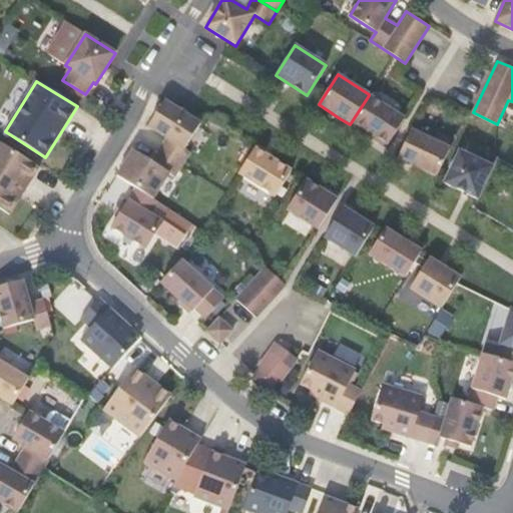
[(405,118),(369,95),(352,121),(371,132),(388,144),(405,118)]
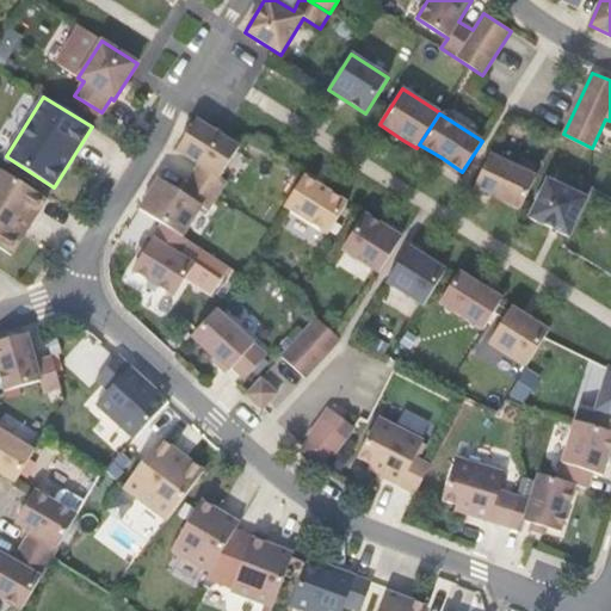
[(202,166),(192,180),(217,196),(227,181),(220,177),(240,147),(196,119),(177,150),(202,166)]
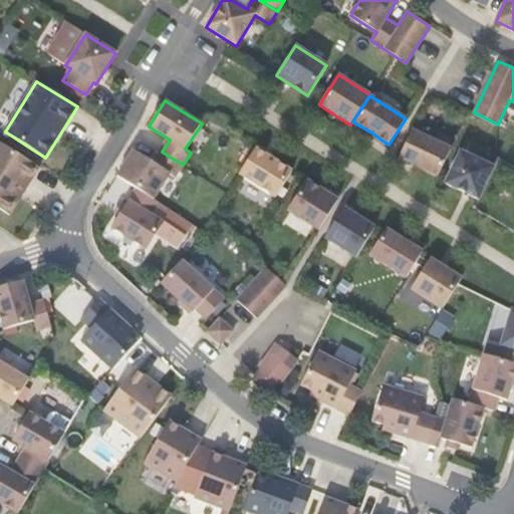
[(412,130),(399,158),(410,164),(438,177),(451,149),(412,130)]
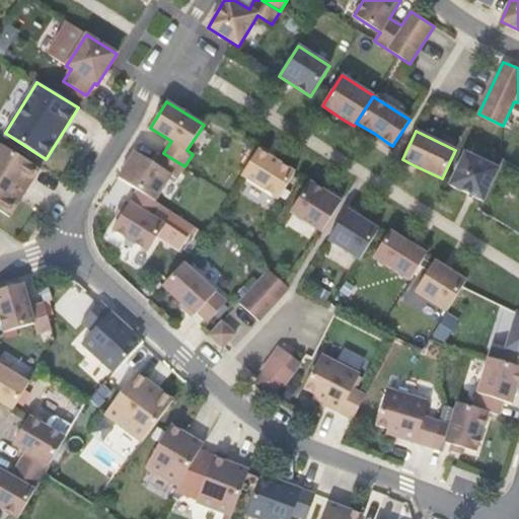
[(0,144),(0,210),(9,217),(39,169),(0,144)]
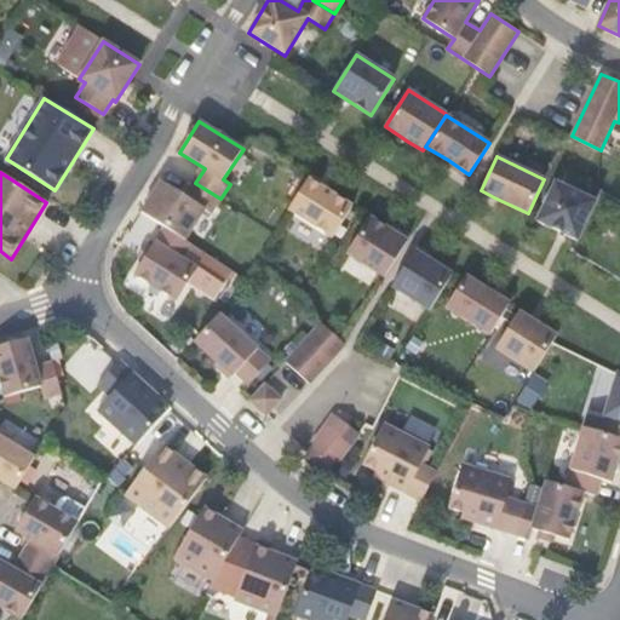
[(308,178),(288,210),(333,237),(352,207),(308,178)]
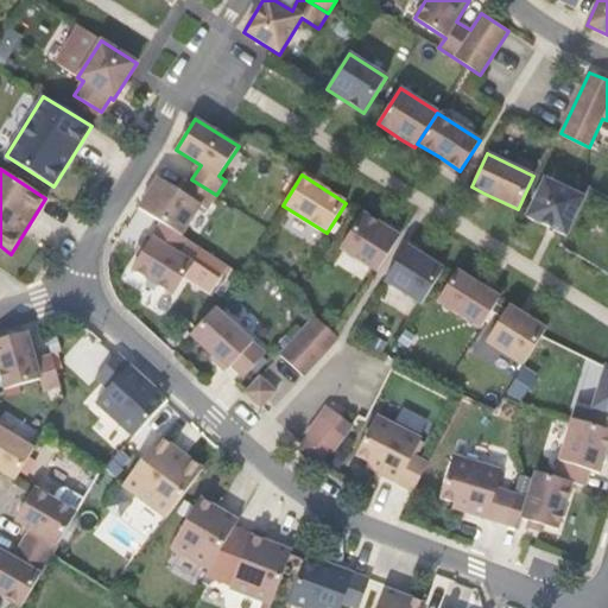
[(158,177),(138,208),(162,222),(182,235),(201,206),(207,210),(216,195),(191,179),(183,194),(158,177)]
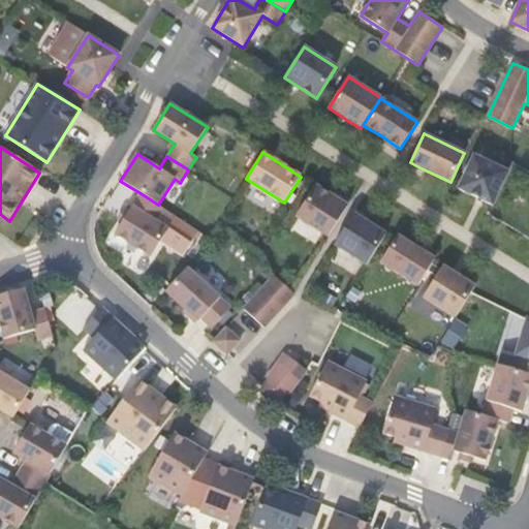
[(474,156),(459,189),(480,199),(485,201),(492,205),(508,173),(474,156)]
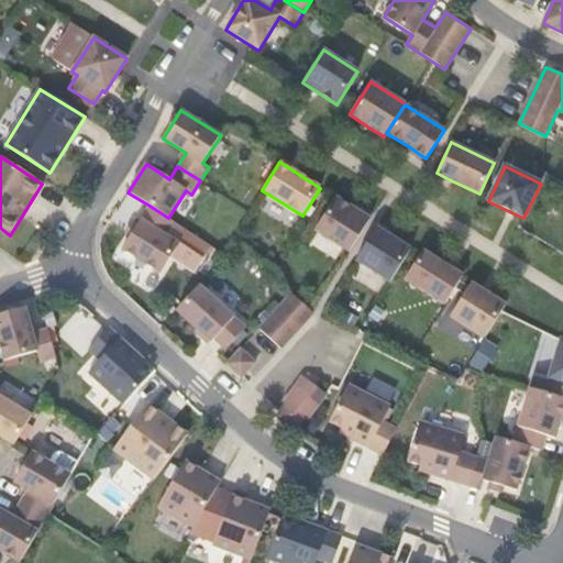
[(337,197),(316,230),(349,252),(370,219),(357,210),(337,197)]
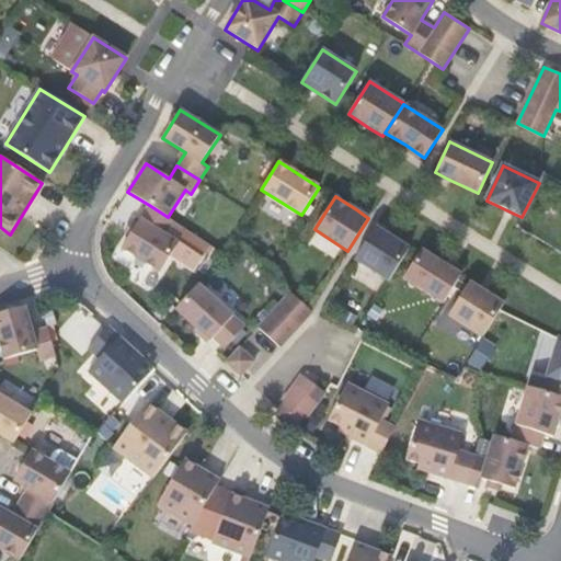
[(168,217),(149,205),(122,249),(160,273),(171,255),(193,272),(212,245),(176,222),(168,217)]
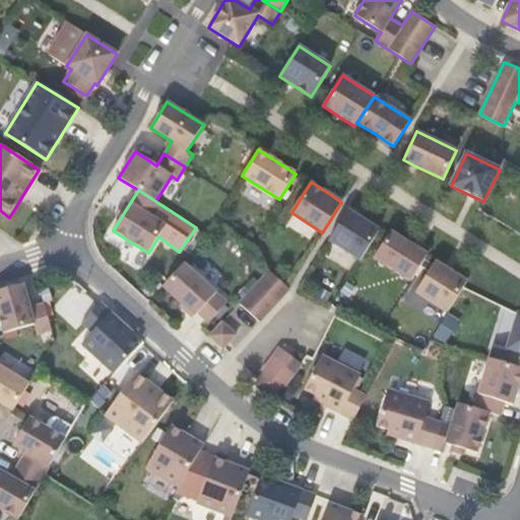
[(347,210),(328,241),(361,260),(380,231),(358,216),(347,210)]
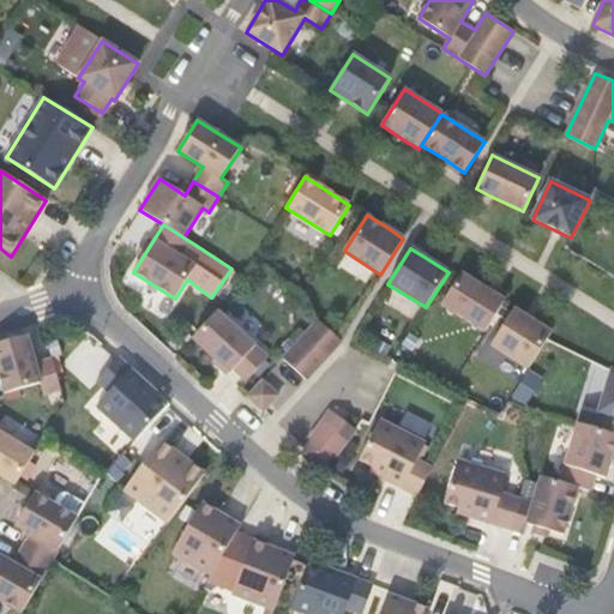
[(462,274),(441,305),(486,331),(505,300),(494,294),(462,274)]
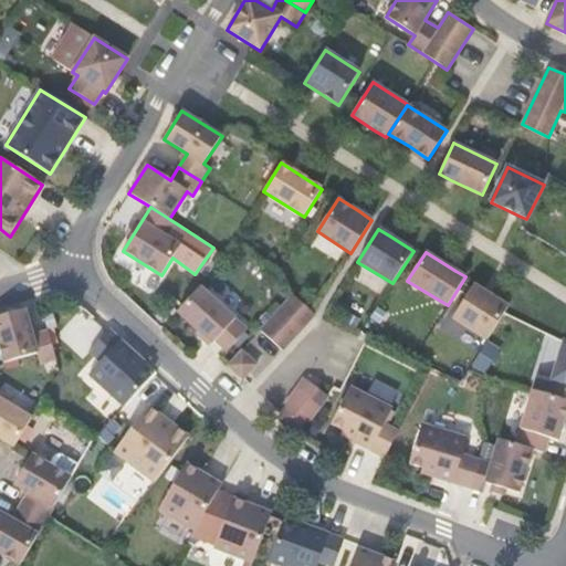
[(473,285),(453,318),(488,339),(504,312),(507,307),(492,296),(486,293),(473,285)]
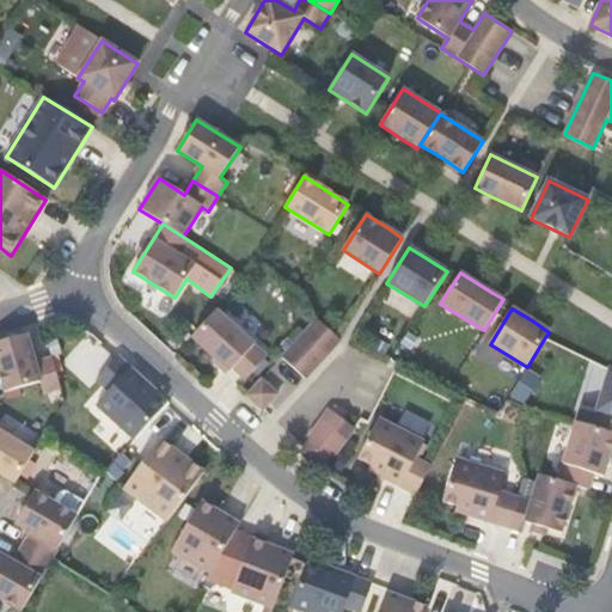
[(216,310),(191,337),(230,372),(233,368),(245,380),(267,356),(216,310)]
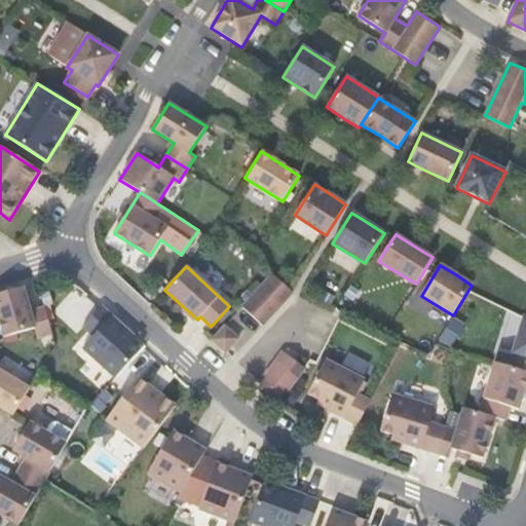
[(242,306),(263,326),(293,293),(272,274),(242,306)]
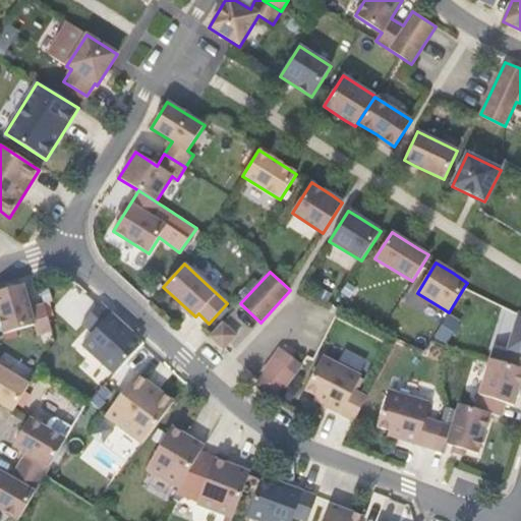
[(22,284),(0,290),(0,321),(4,334),(34,325),(37,335),(52,331),(44,305),(30,309),(22,284)]
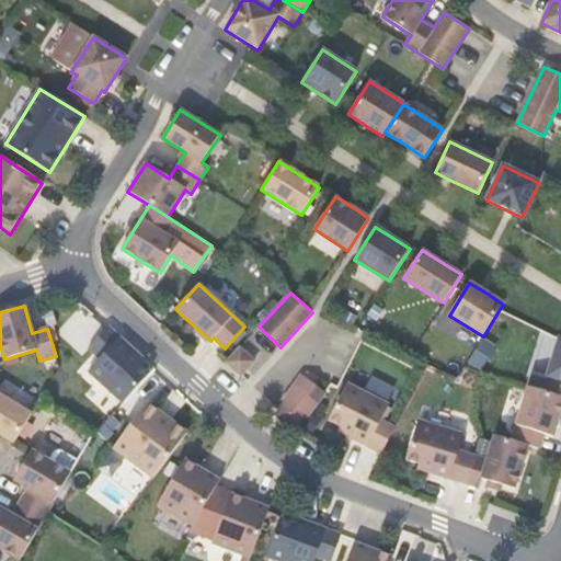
[(100,358),(88,371),(123,403),(150,373),(140,363),(144,359),(107,327),(88,348),(100,358)]
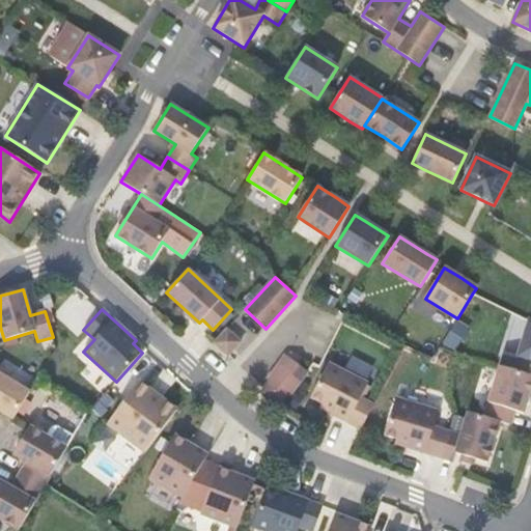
[(236,317),(215,342),(233,359),(255,334),(236,317)]
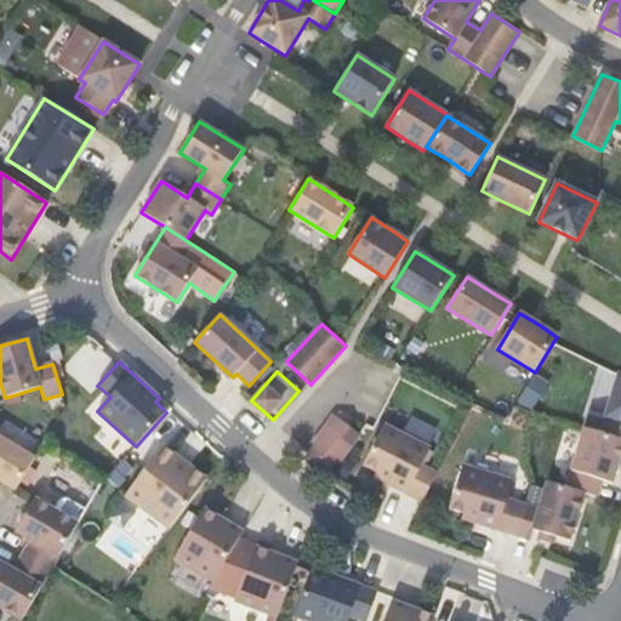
[(590,410),(585,428),(620,439),(620,374),(619,374),(605,415),(590,410)]
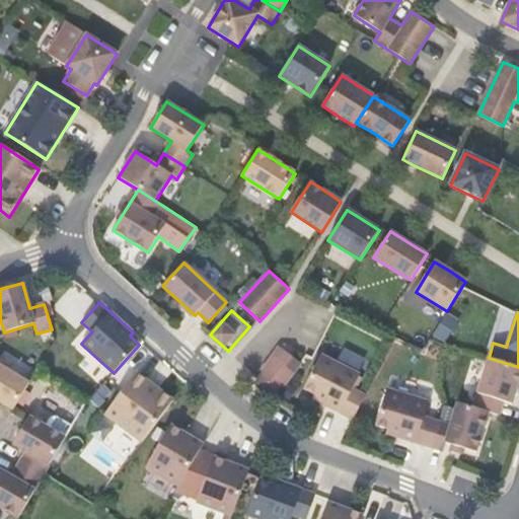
[(283,386),(300,363),(279,347),(262,371),(265,373),(257,383),(273,394),(280,384),(283,386)]
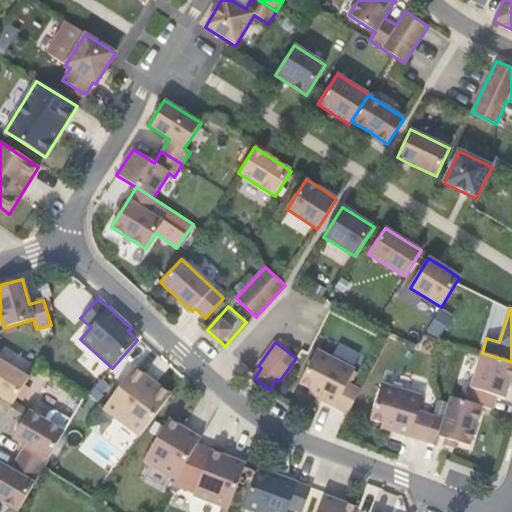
[(310,389),(308,393),(348,413),(360,390),(348,383),(355,369),(317,350),(300,383),(310,389)]
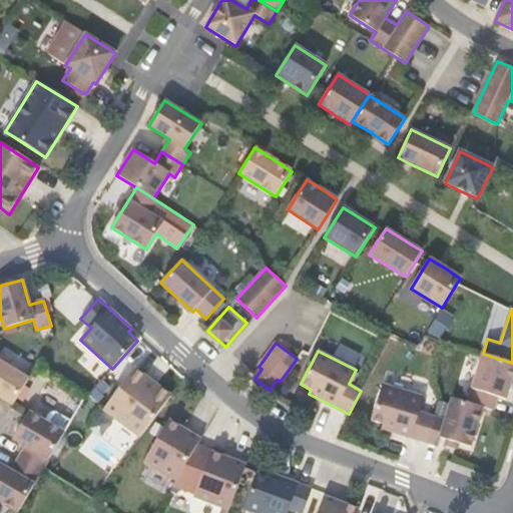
[(457,396),(468,399),(479,354),(468,352),(457,396)]
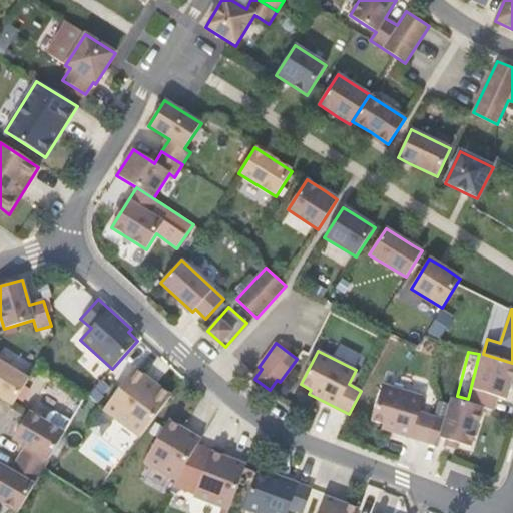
[(512,363),(483,354),(468,403),(483,408),(493,411),(498,396),(506,399),(512,377),(512,363)]
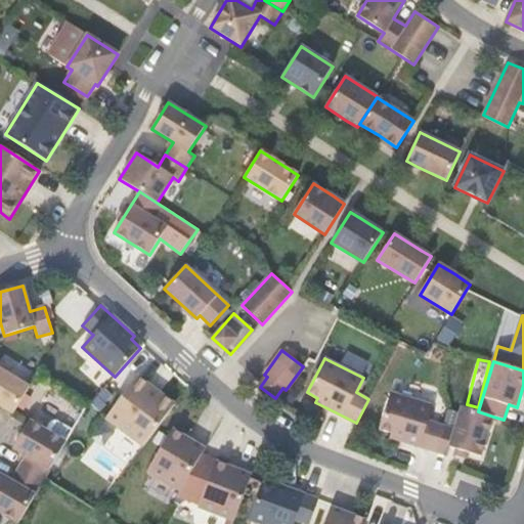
[(0,405),(12,413),(29,387),(0,368),(0,405)]
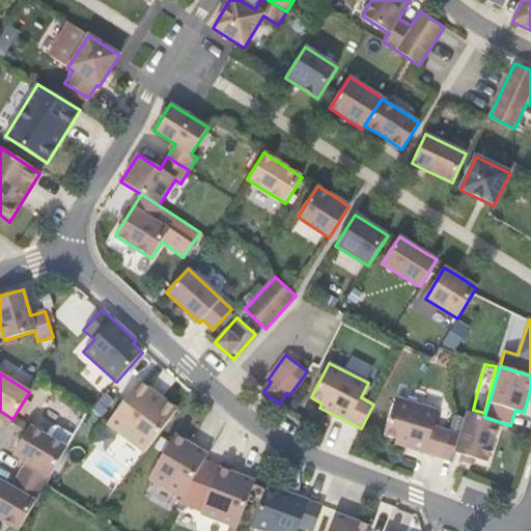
[(139,381),(107,424),(144,452),(177,410),(165,400),(162,403),(149,394),(151,391),(139,381)]
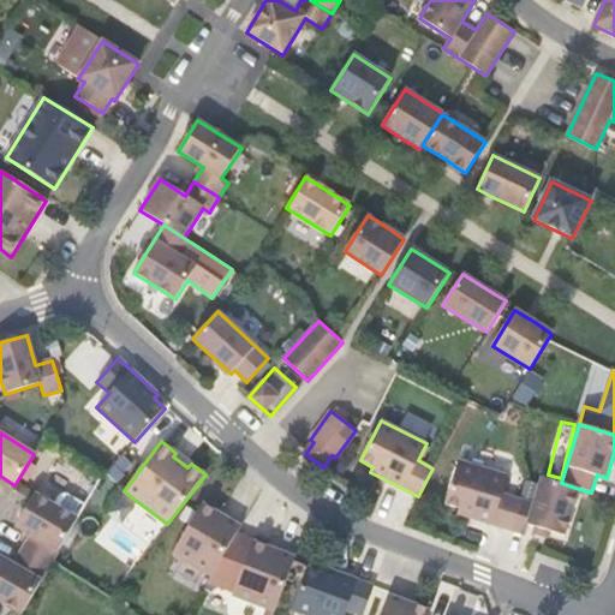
[(508,530),(518,499),(502,494),(507,476),(458,461),(445,505),(459,508),(458,514),(508,530)]
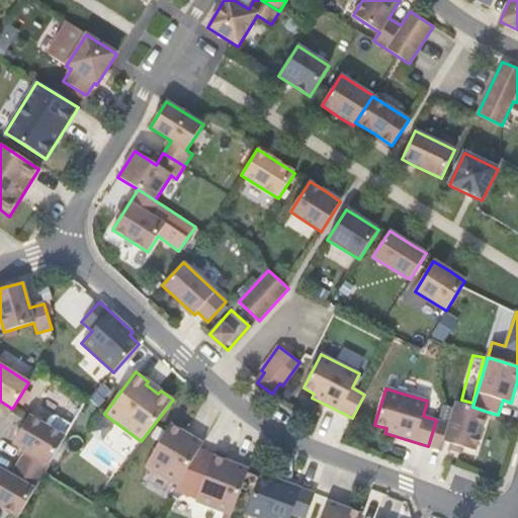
[(449,424),(436,420),(428,446),(442,450),(444,442),(476,451),(488,412),(472,407),(456,402),(449,424)]
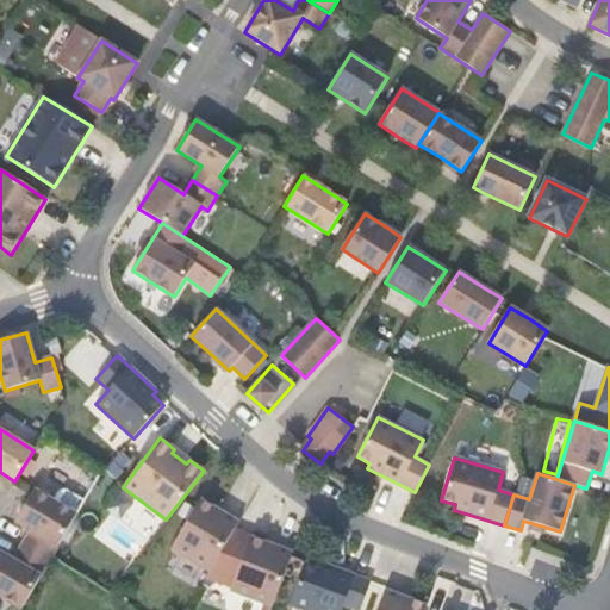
[(30,531),(22,546),(49,561),(76,515),(33,490),(14,522),(30,531)]
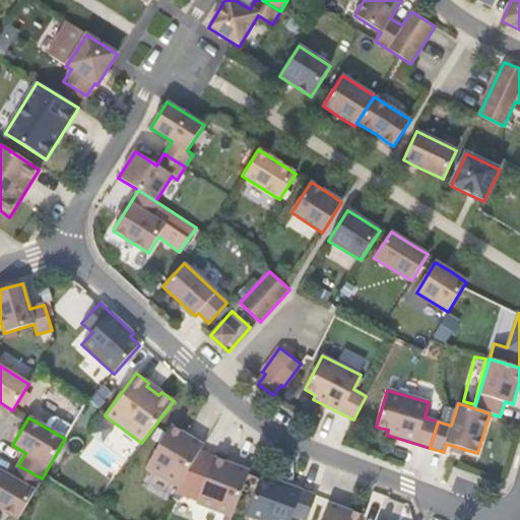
[(172,426),(146,468),(178,488),(204,443),(191,436),(190,437),(172,426)]
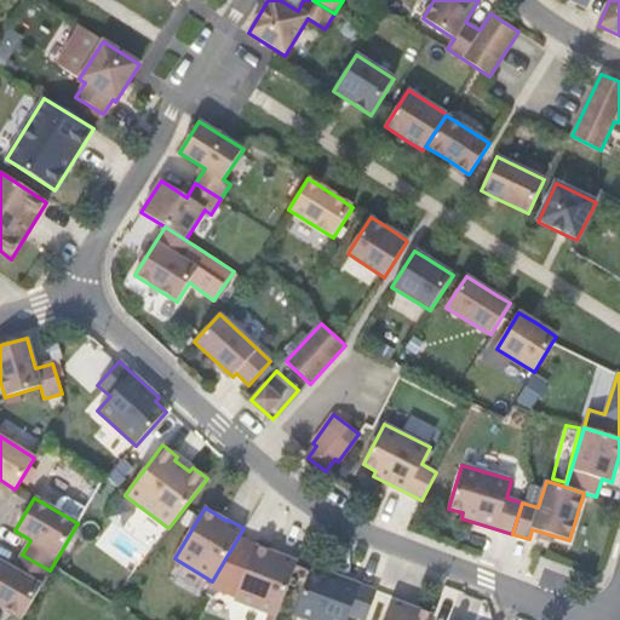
[(256,546),(235,601),(276,616),(298,560),(281,552),(280,556),(256,546)]
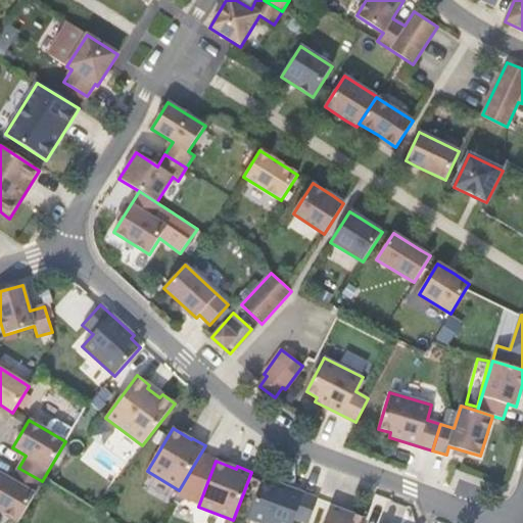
[(42,481),(18,468),(11,479),(0,472),(0,510),(18,521),(42,481)]
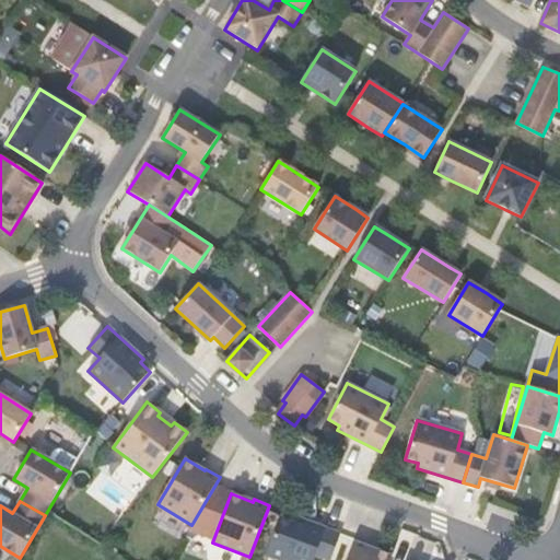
[(280,517),(266,556),(277,559),(313,559),(315,556),(327,559),(329,559),(340,534),(294,517),(292,522),(280,517)]
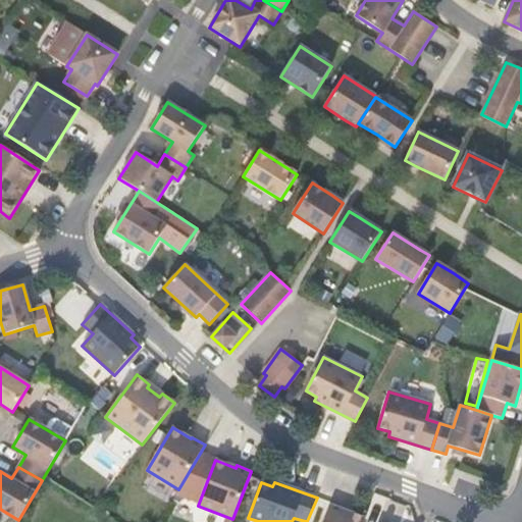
[(330,503),(322,521),(363,521),(365,519),(344,511),(345,508),(330,503)]
